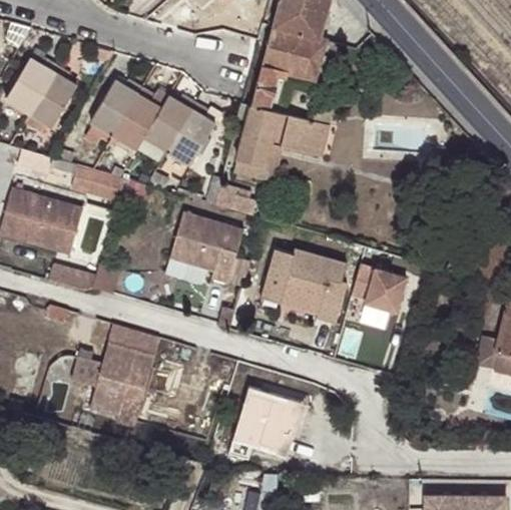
[(257,23),(263,0),(248,0),(244,20),(257,23)]
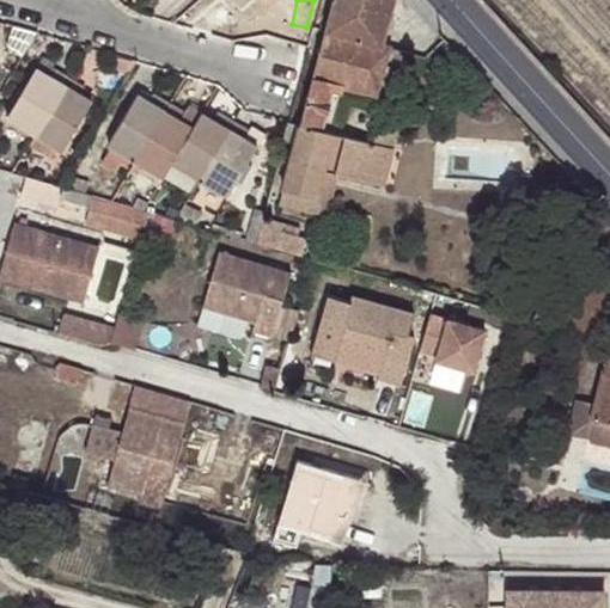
[(392,0),(333,0),(325,32),(379,47),(380,42),(392,0)]
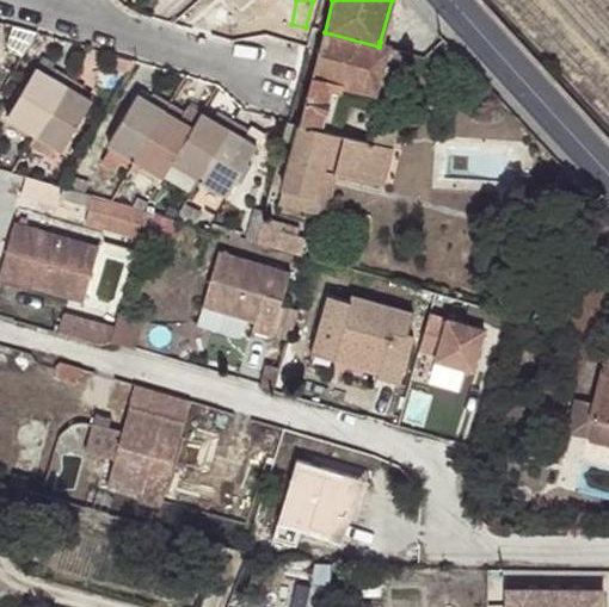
[(379,47),(325,32),(300,127),(319,132),(330,92),(339,95),(343,88),(376,97),(389,44),(380,42),(379,47)]
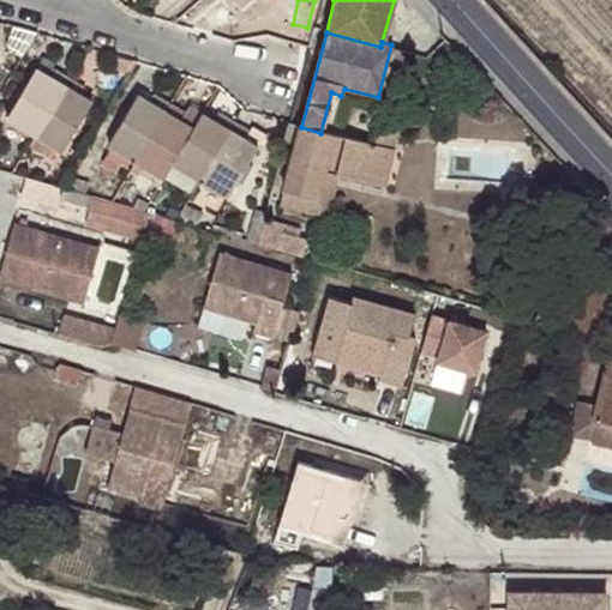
[(31,136),(64,80),(47,71),(43,77),(34,72),(5,120),(31,136)]
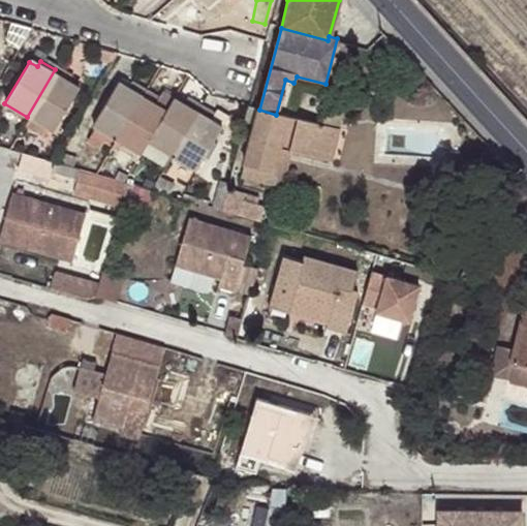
[(70,79),(55,69),(27,117),(52,130),(76,90),(68,84),(70,79)]
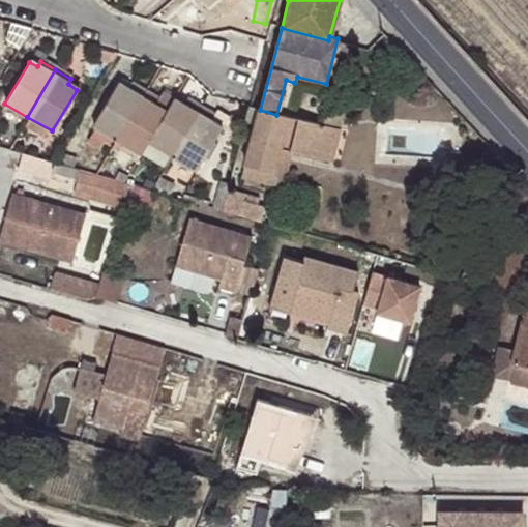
[(117,141),(146,90),(133,82),(127,88),(117,84),(91,124),(117,141)]
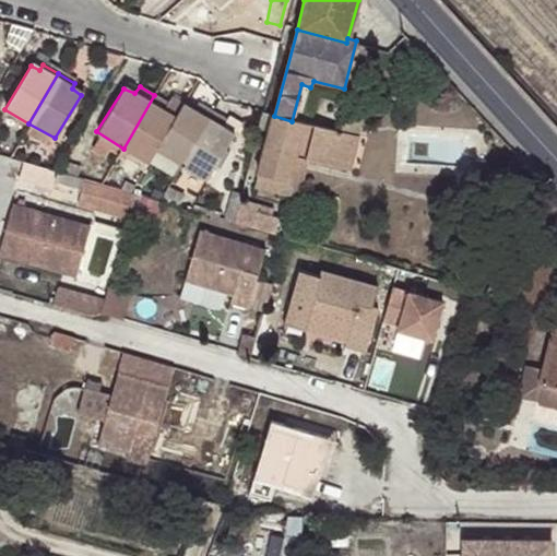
[(149,164),(157,151),(176,119),(166,111),(168,104),(154,95),(123,149),(149,164)]
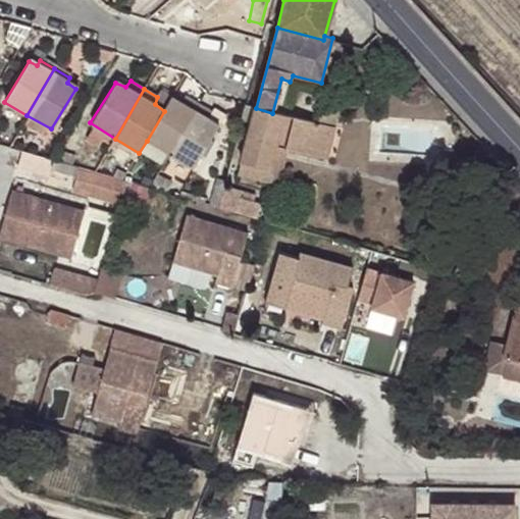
[(169,154),(199,105),(187,97),(183,104),(172,98),(164,111),(147,141),(169,154)]
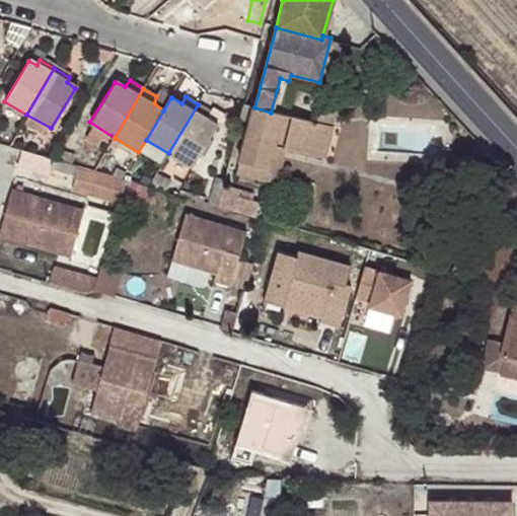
[(212,114),(198,104),(168,153),(191,166),(217,126),(208,120),(212,114)]
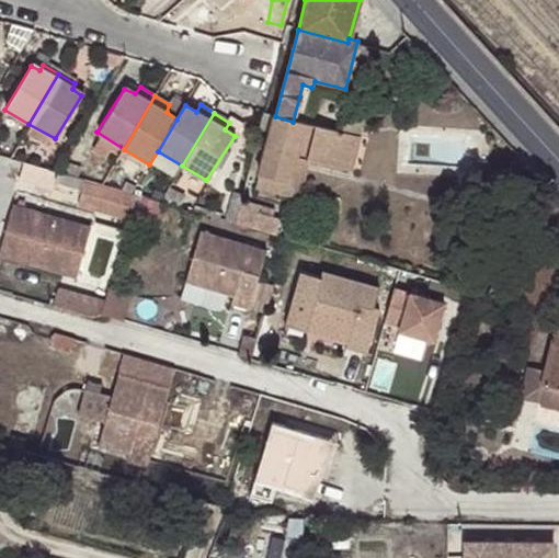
[(293,122),(275,116),(260,174),(291,183),(298,156),(351,169),(358,138),(346,135),(293,122)]
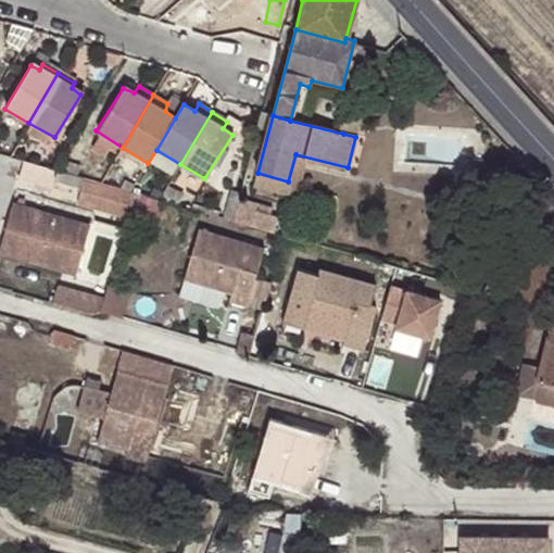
[(105,142),(120,151),(123,148),(96,130),(87,145),(100,152),(105,142)]
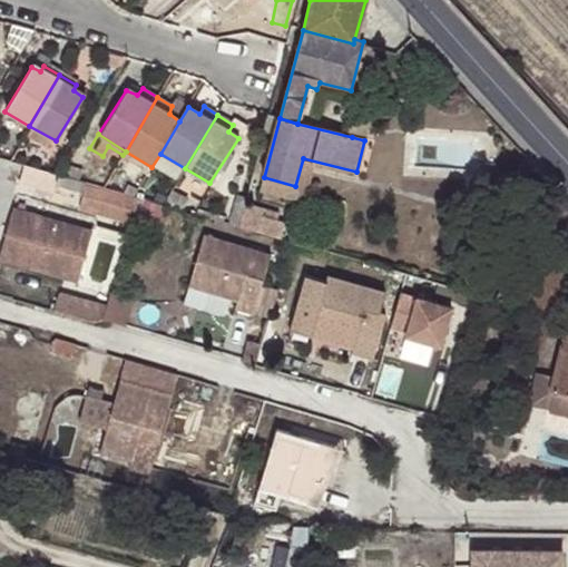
[(185,168),(160,154),(152,167),(176,183),(185,168)]
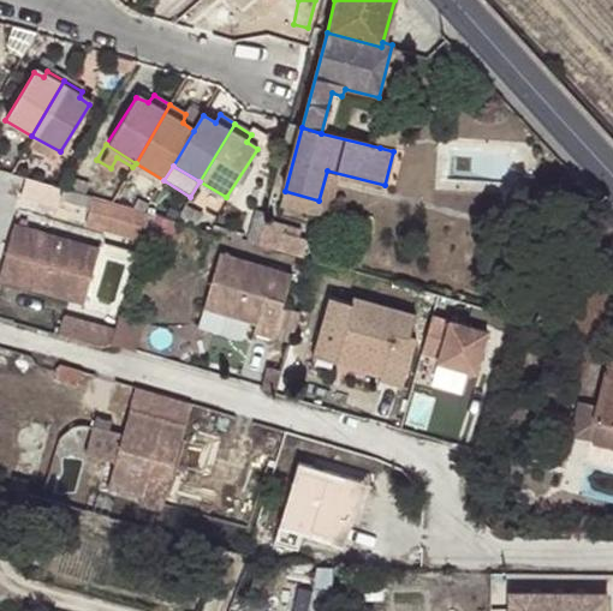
[(108,201),(115,189),(103,183),(97,195),(108,201)]
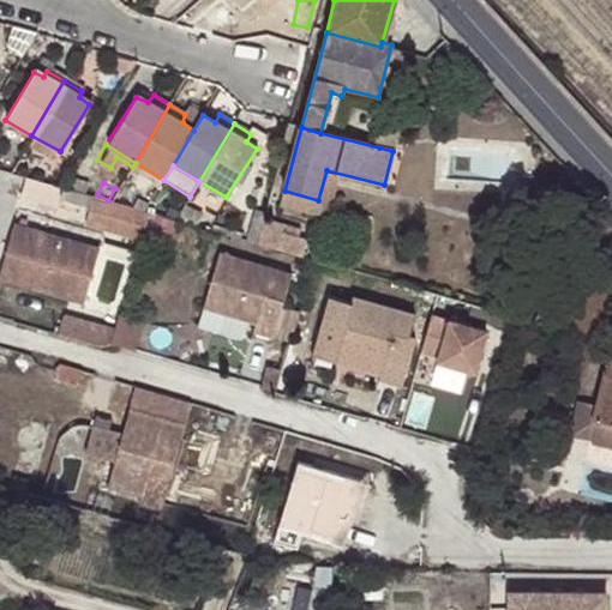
[(0,213),(6,215),(12,189),(0,186),(0,213)]
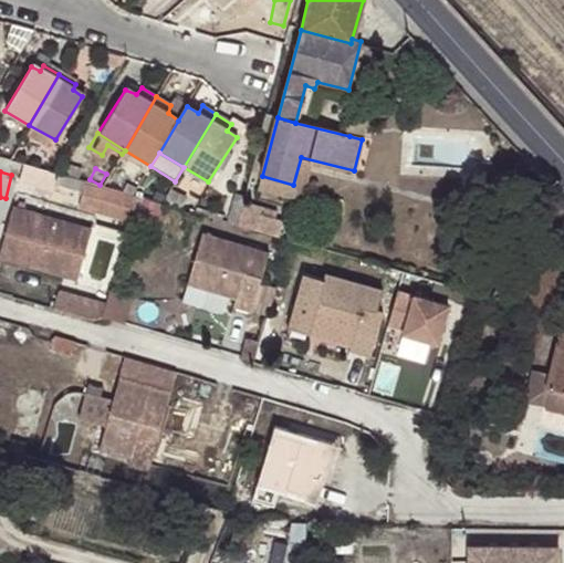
[(129,222),(137,198),(132,197),(102,188),(84,184),(79,208),(129,222)]
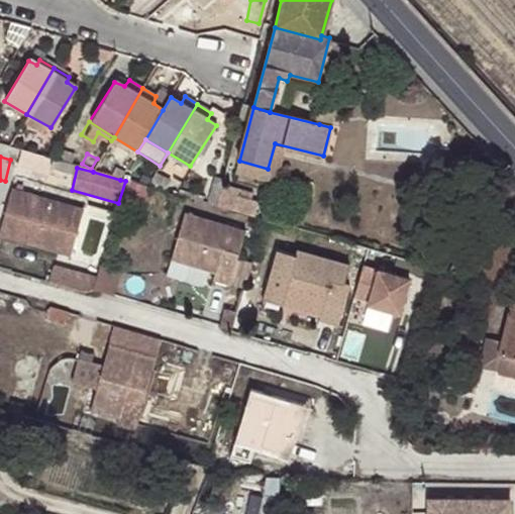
[(164,189),(169,179),(158,173),(152,184),(164,189)]
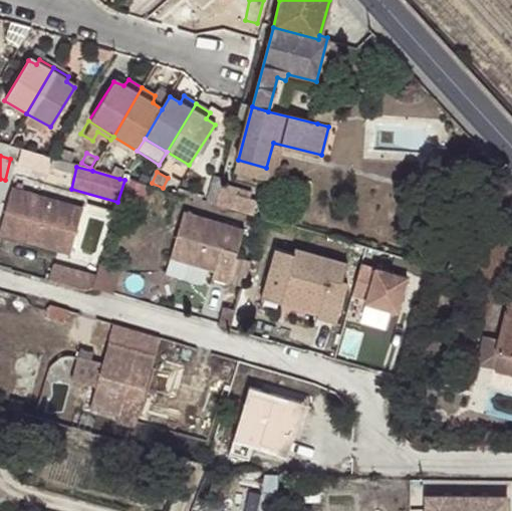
[(215,201),(220,180),(212,177),(207,199),(215,201)]
